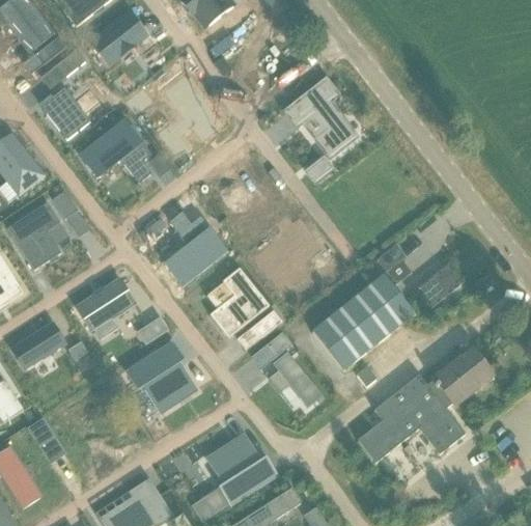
[(8,0),(0,6),(0,14),(27,49),(32,45),(33,47),(53,32),(54,32),(29,0),(8,0)]
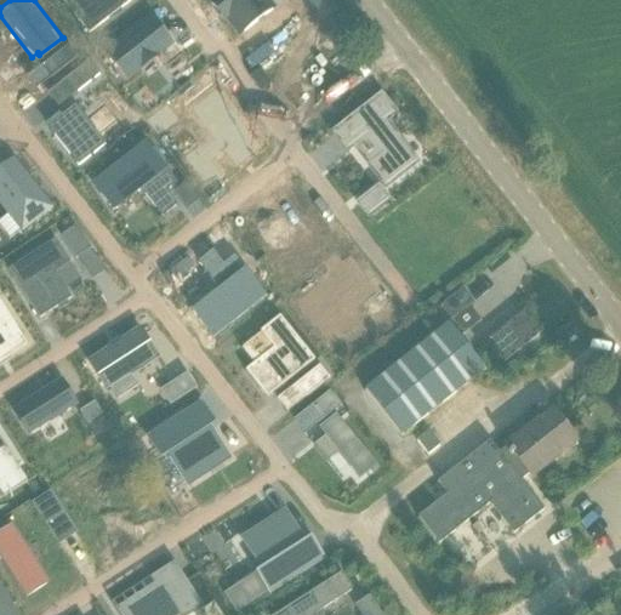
[(66,0),(89,29),(126,0),(66,0)]
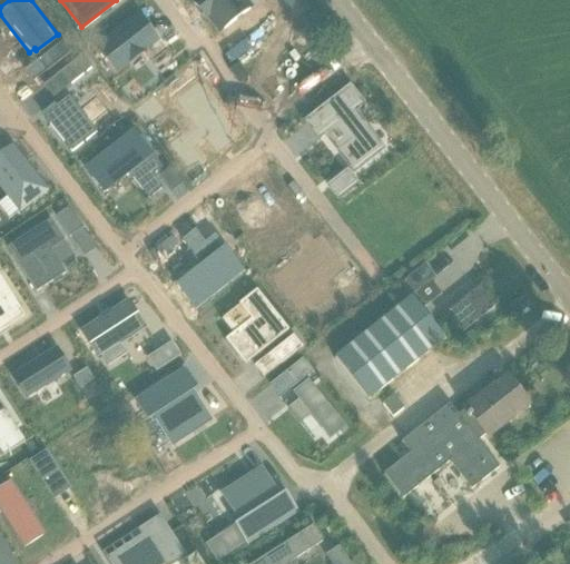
[(194,0),(205,13),(206,12),(219,29),(251,5),(247,0),(194,0)]
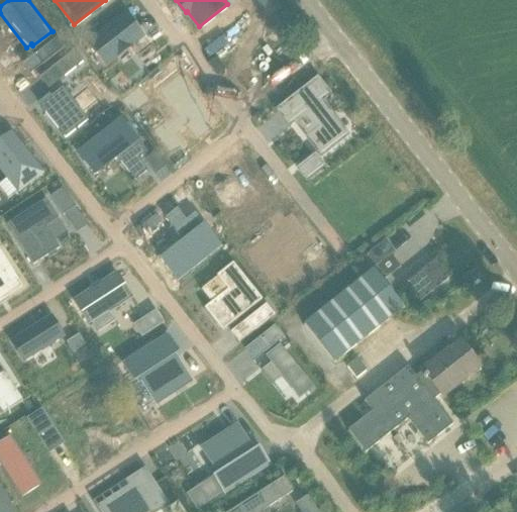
[(125,11),(87,40),(99,57),(137,26),(125,11)]
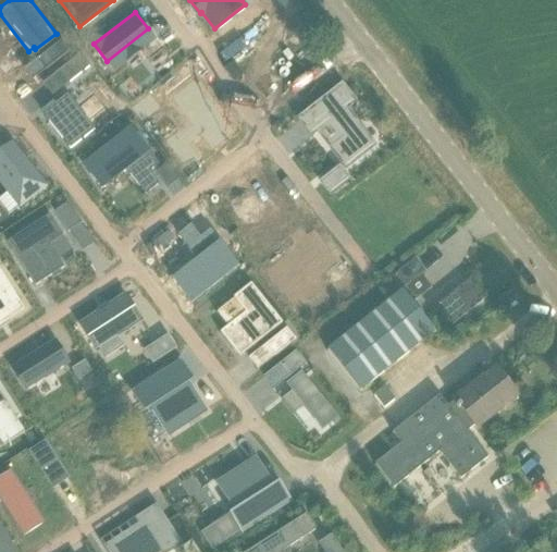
[(69,48),(60,37),(37,56),(46,66),(69,48)]
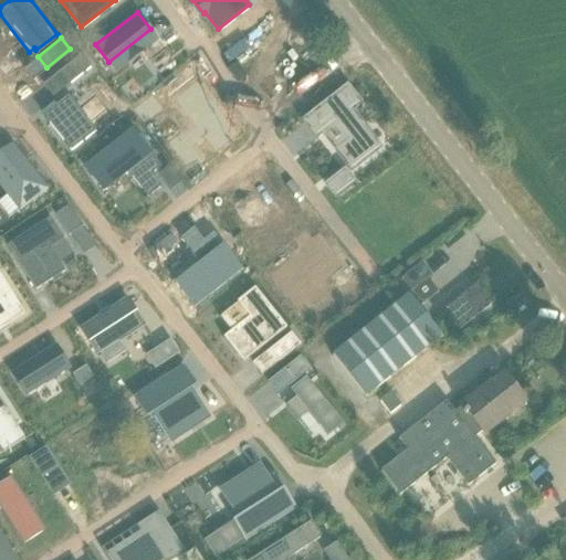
[(81,52),(61,67),(71,80),(91,64),(81,52)]
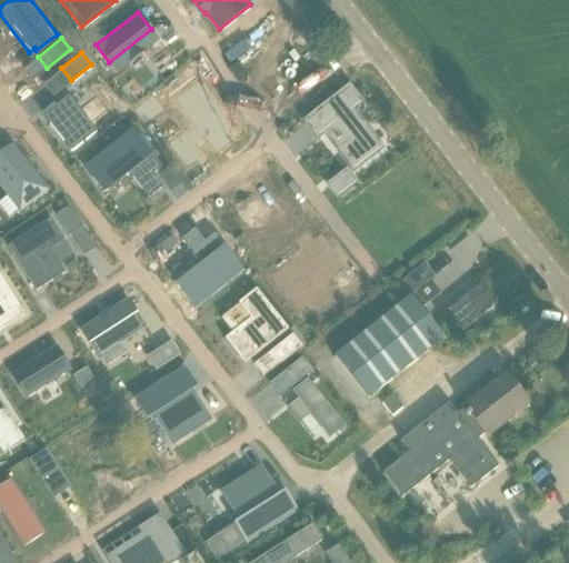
[(117,64),(103,76),(117,93),(131,82),(117,64)]
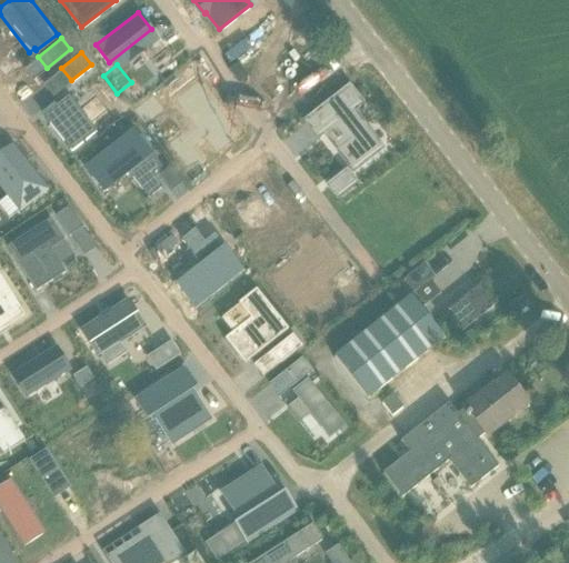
[(182,130),(170,140),(191,167),(203,158),(191,142),(205,132),(217,147),(238,130),(198,79),(176,96),(196,121),(183,131),(182,130)]
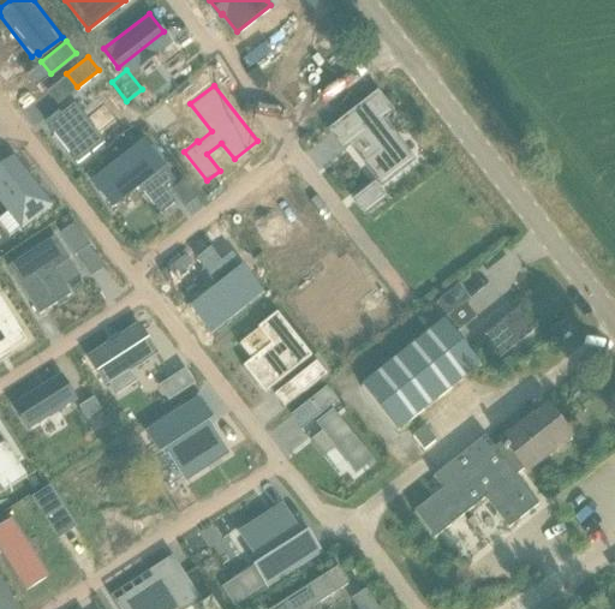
[(376,90),(330,127),(344,144),(363,130),(376,148),(363,157),(382,180),(412,156),(380,115),(390,107),(376,90)]
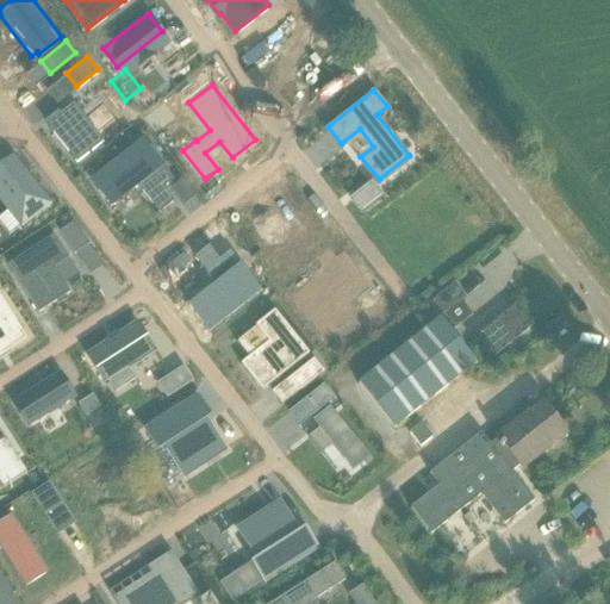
[(174,113),(163,99),(144,113),(156,128),(174,113)]
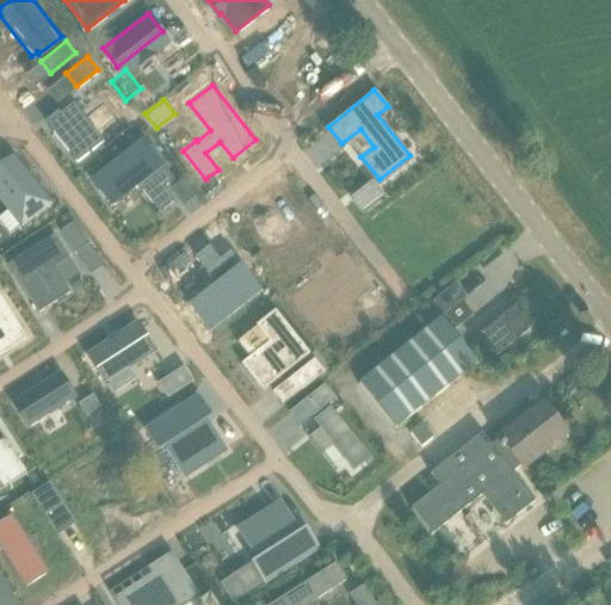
[(74,100),(48,121),(76,159),(103,139),(74,100)]
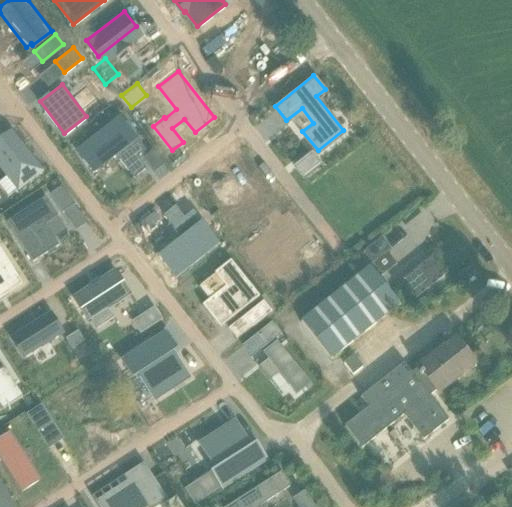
[(119,115),(77,149),(93,170),(116,152),(133,174),(144,166),(136,154),(144,148),(136,137),(119,115)]
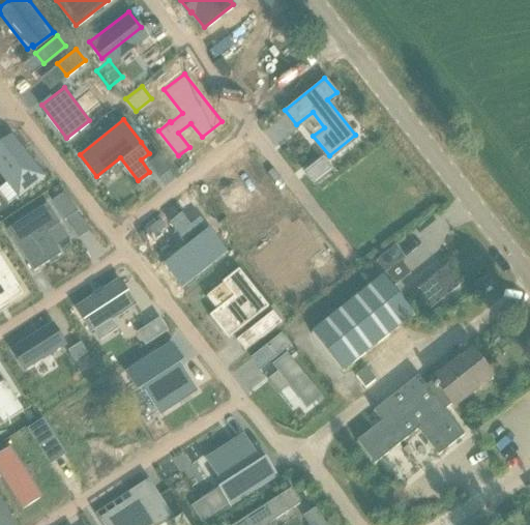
[(10,134),(0,141),(0,170),(7,179),(0,184),(0,191),(8,201),(19,194),(42,174),(10,134)]
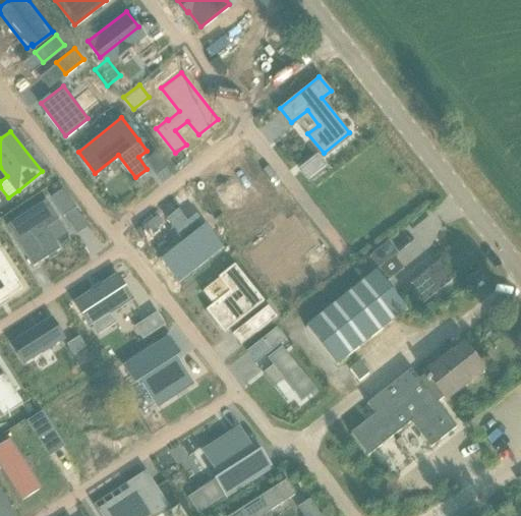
[(317,153),(299,167),(308,178),(327,165),(317,153)]
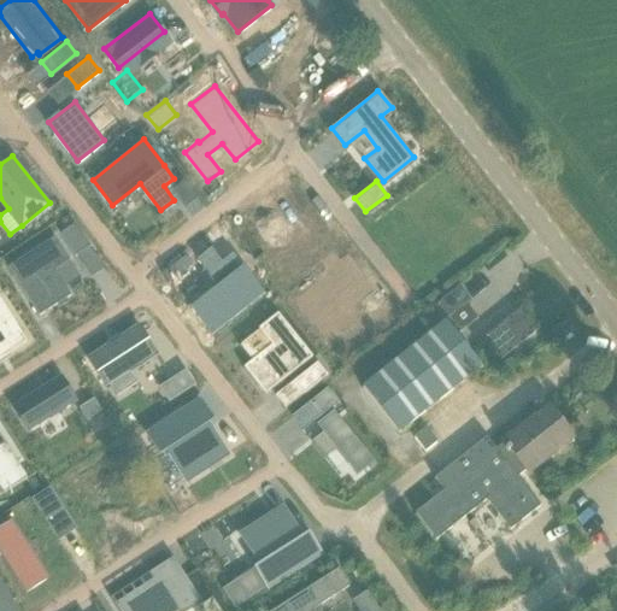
[(283,188),(245,221),(264,244),(303,211),(283,188)]
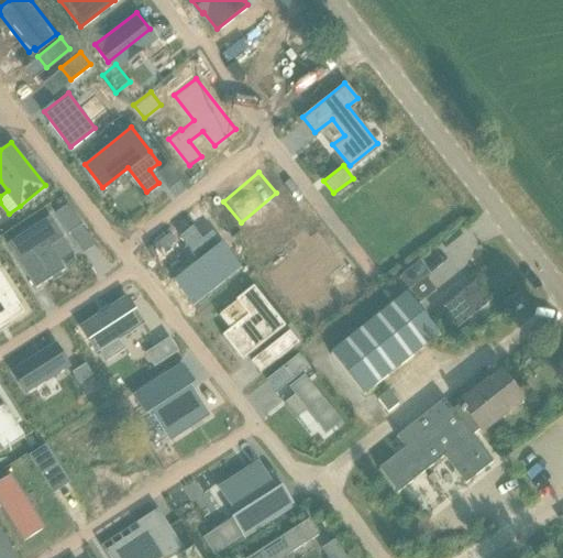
[(69,200),(55,210),(68,231),(83,222),(69,200)]
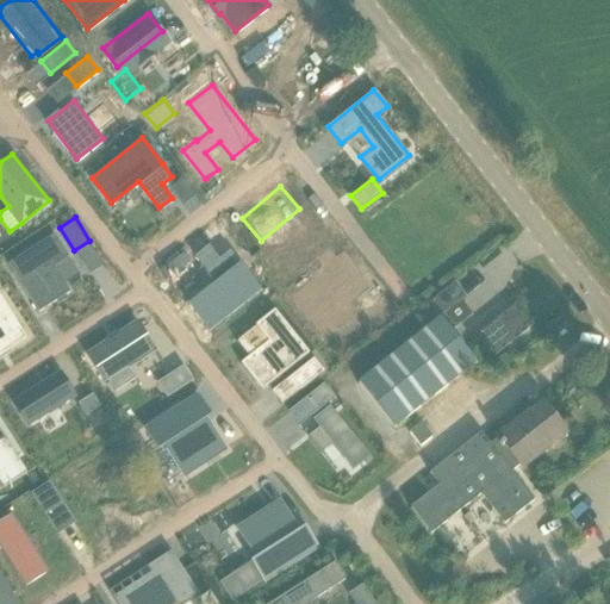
[(54,231),(7,261),(38,309),(68,290),(63,281),(78,273),(66,255),(68,254),(54,231)]
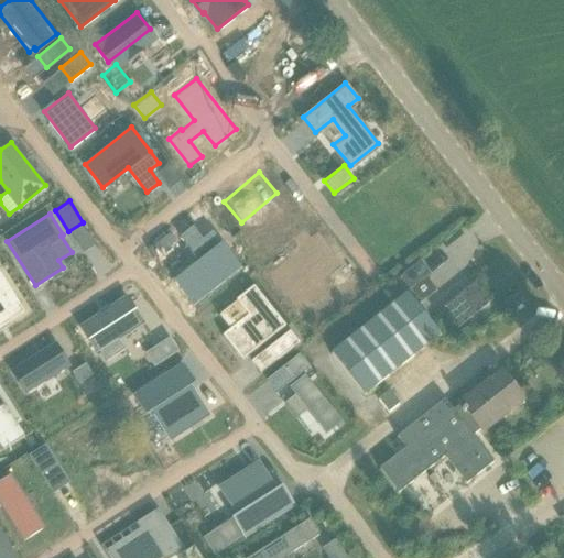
[(199,260),(174,280),(193,303),(240,265),(221,242),(212,250),(203,238),(202,239),(193,226),(181,236),(199,260)]
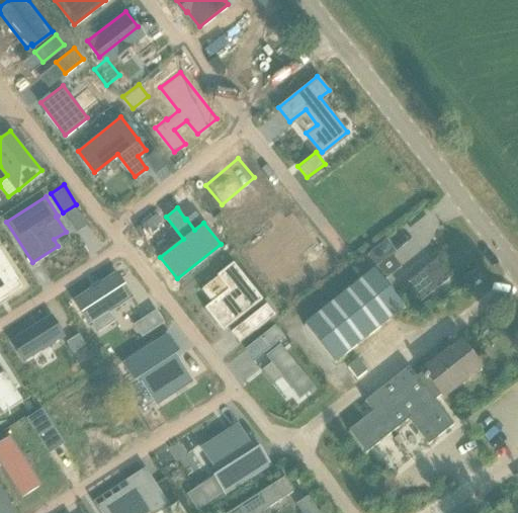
[(245,215),(227,229),(235,240),(253,226),(245,215)]
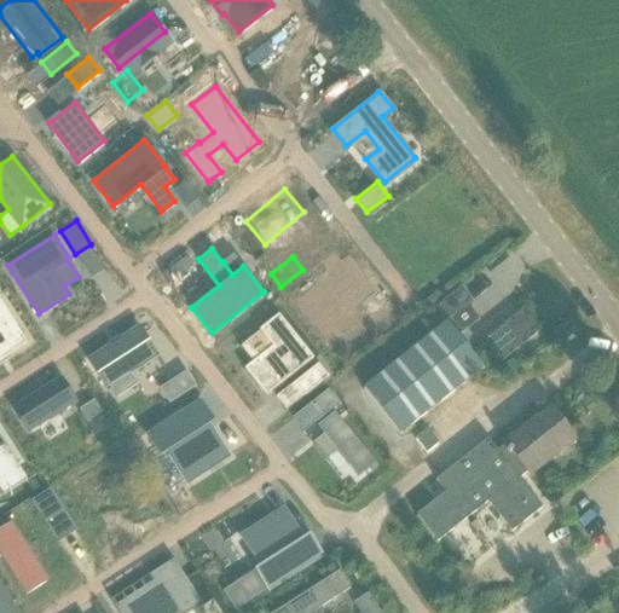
[(461,284),(439,301),(450,314),(470,298),(461,284)]
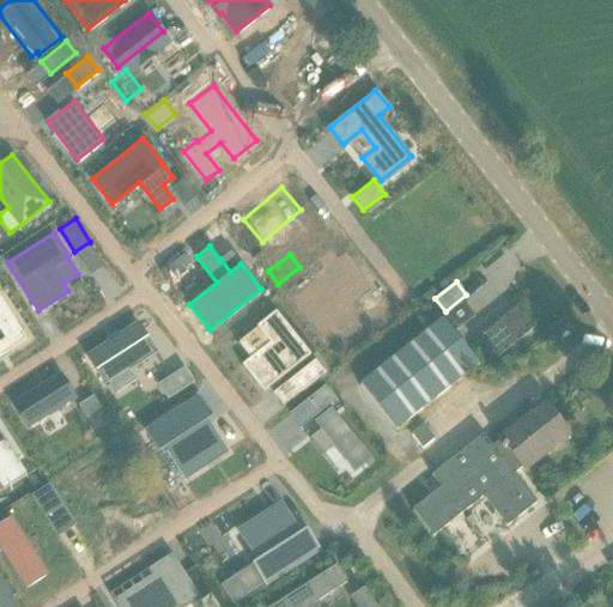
[(0,351),(25,335),(0,295),(0,351)]
